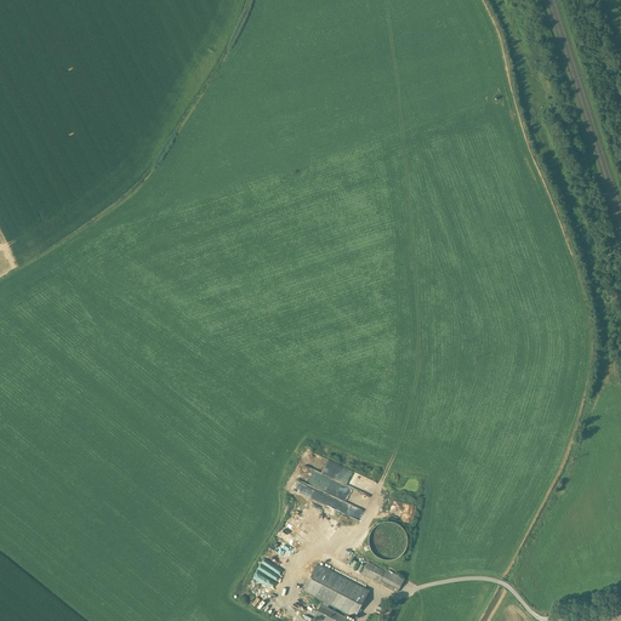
[(366,511),(379,482),(317,456),(314,463),(326,468),(324,474),(311,469),(305,483),(296,479),(291,490),(360,519),(364,510),(366,511)]
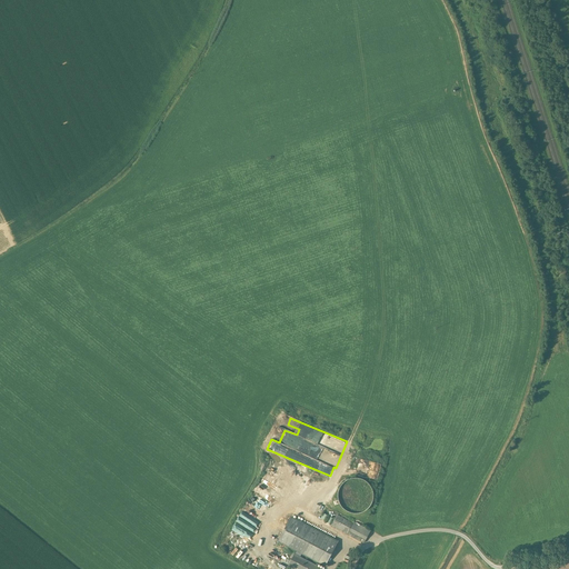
[(368,476),(341,482),(349,511),(376,505),(368,476)]
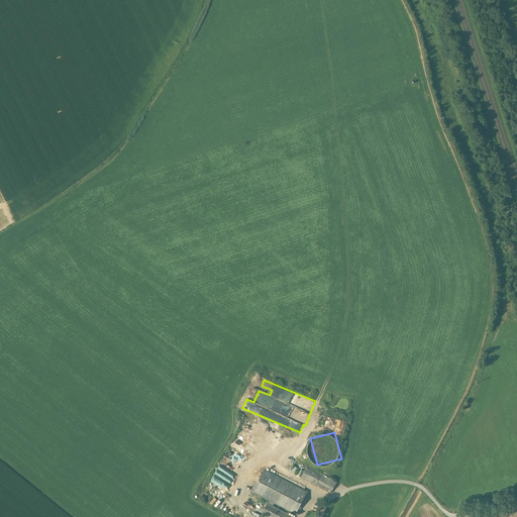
[(229,484),(234,473),(219,464),(212,480),(215,482),(212,488),(227,495),(231,486),(229,484)]
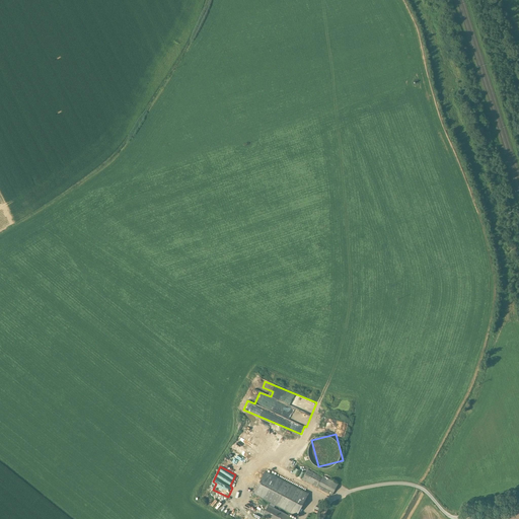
[(302,477),(304,471),(295,467),(293,473),(302,477)]
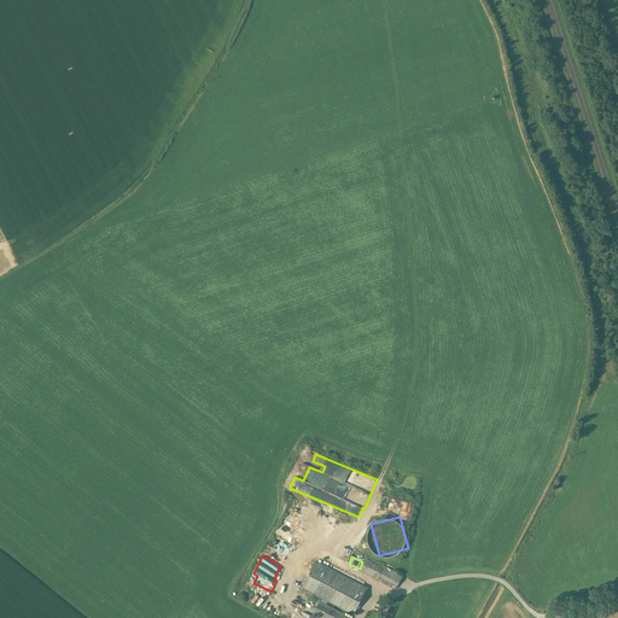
[(384,569),(366,559),(360,571),(378,581),(384,569)]
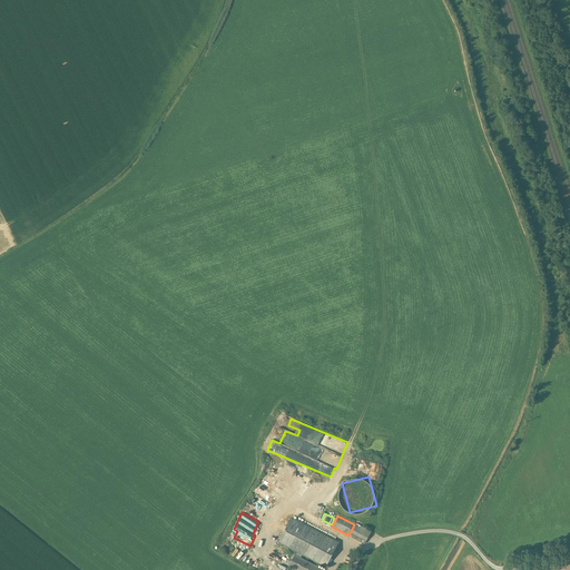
[(338,541),(293,518),(279,542),(297,552),(290,567),(295,569),(323,569),(324,569),(301,558),(303,554),(325,567),(338,541)]
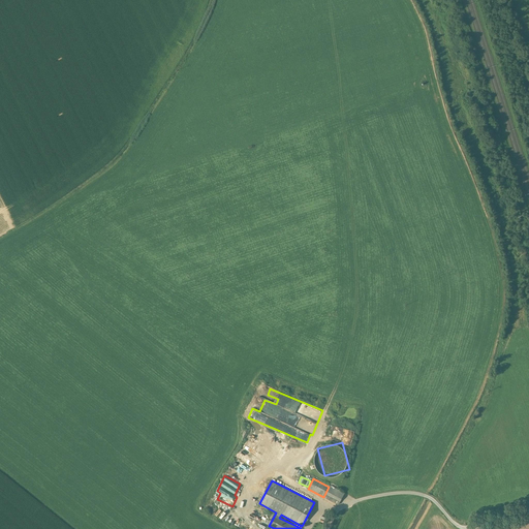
[(344,493),(330,485),(329,487),(323,497),(338,504),(344,493)]
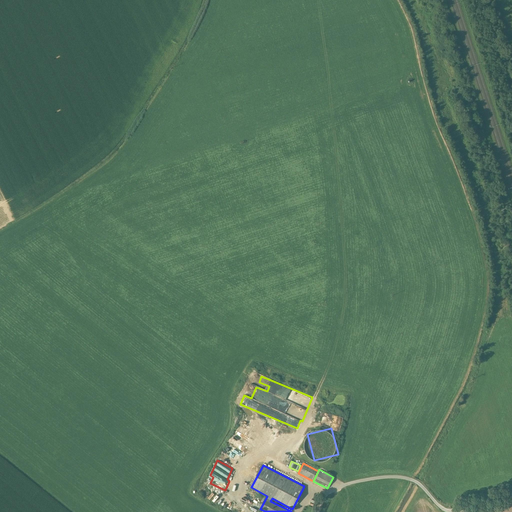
All buildings are outlined.
